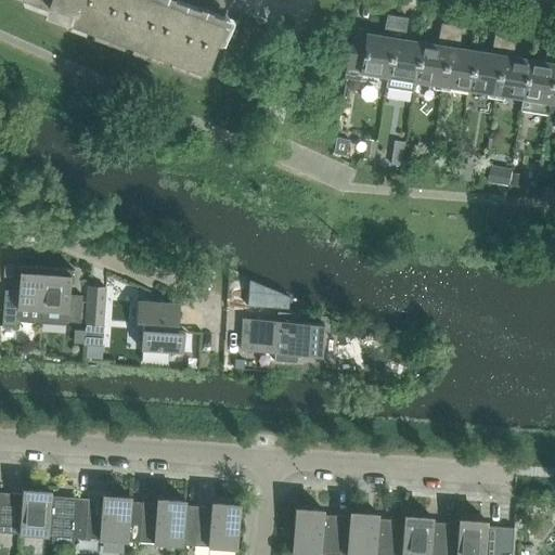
[(69,23),(204,73),(222,23),(163,0),(34,0),(46,4),(48,0),(74,11),(69,23)]
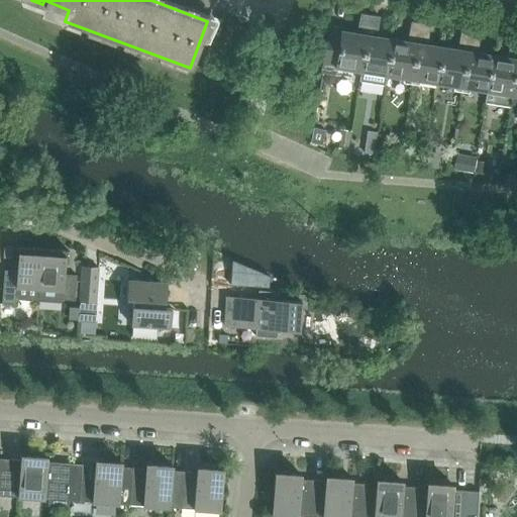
[(336,68),(362,73),(371,16),(362,14),(357,34),(342,32),(341,38),(336,68)]
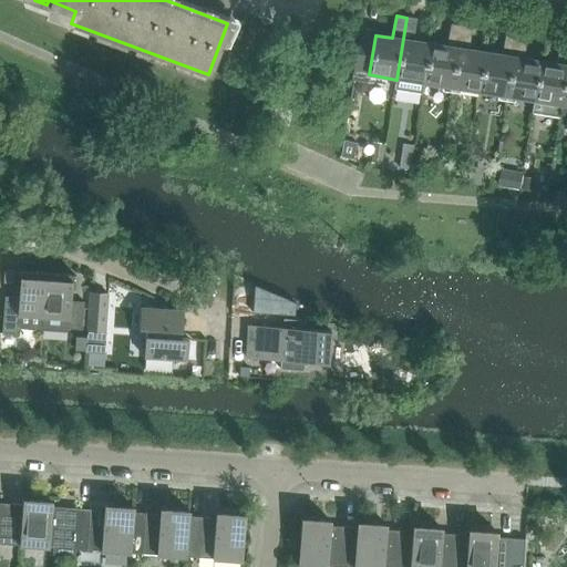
[(397,80),(424,84),(431,44),(414,42),(418,19),(406,18),(397,80)]
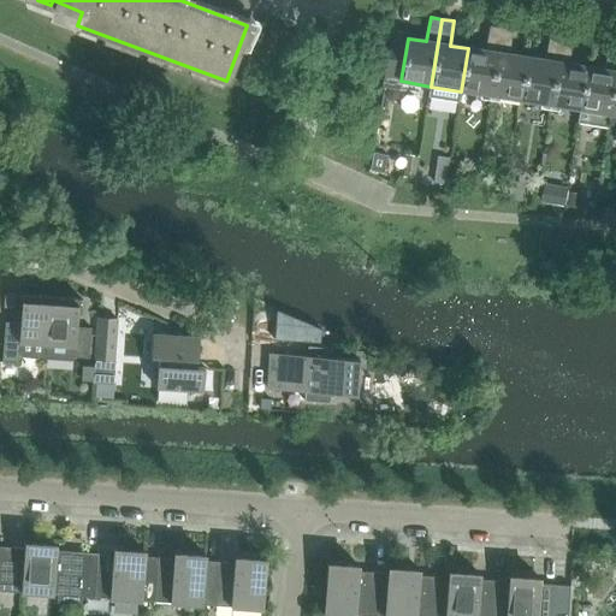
[(491,95),(502,29),(491,27),(486,51),(468,48),(461,92),(491,95)]
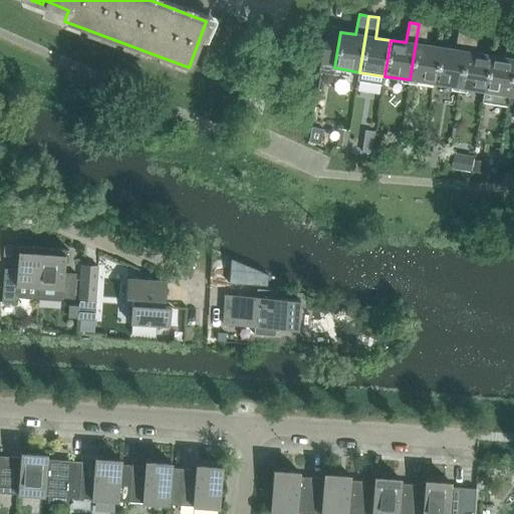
[(435,83),(441,48),(426,45),(428,25),(419,24),(410,79),(435,83)]
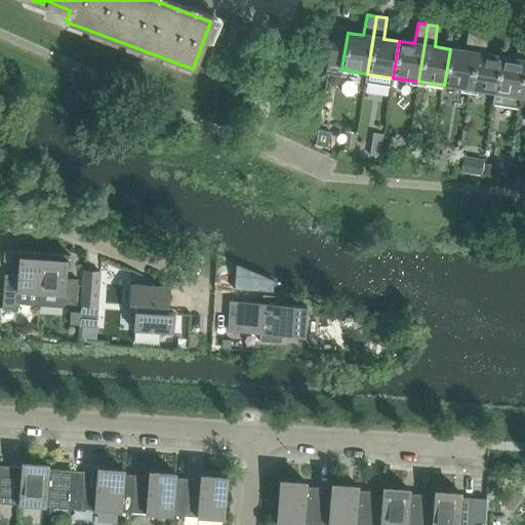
[(444,85),(470,89),(479,33),(469,31),(465,51),(450,49),(444,85)]
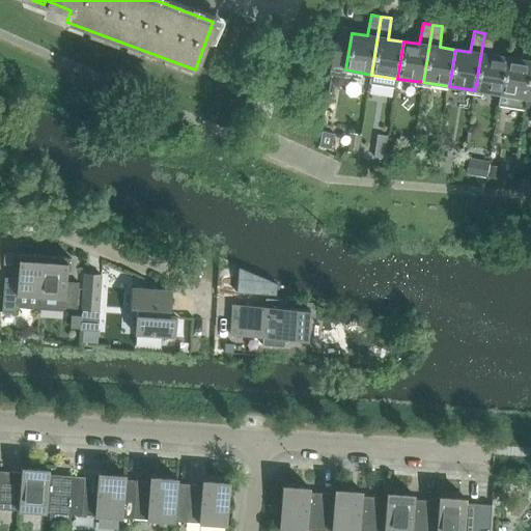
[(484,33),(475,90),(501,94),(506,58),(492,55),(494,34),(484,33)]
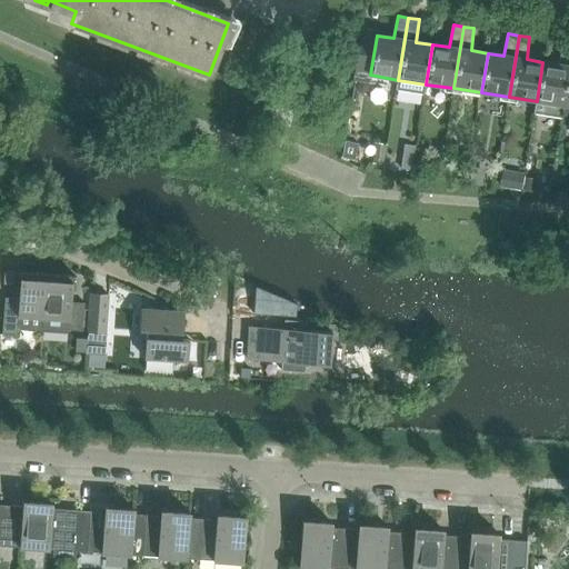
[(369,80),(370,75),(376,42),(362,40),(356,78),(369,80)]
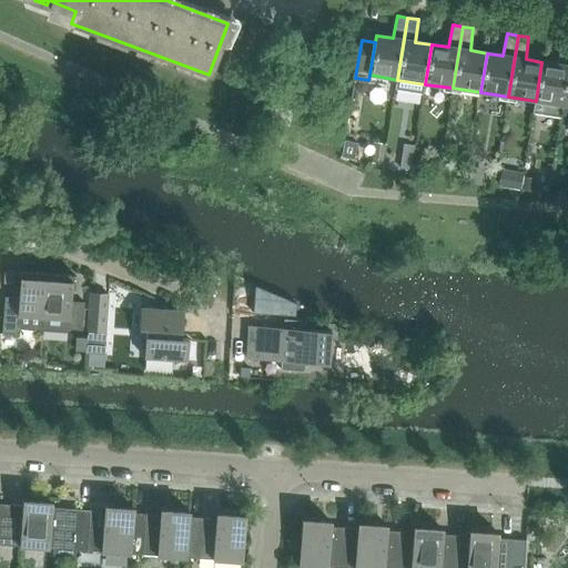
[(536,101),(564,105),(567,74),(567,43),(563,42),(558,64),(541,62),(536,101)]
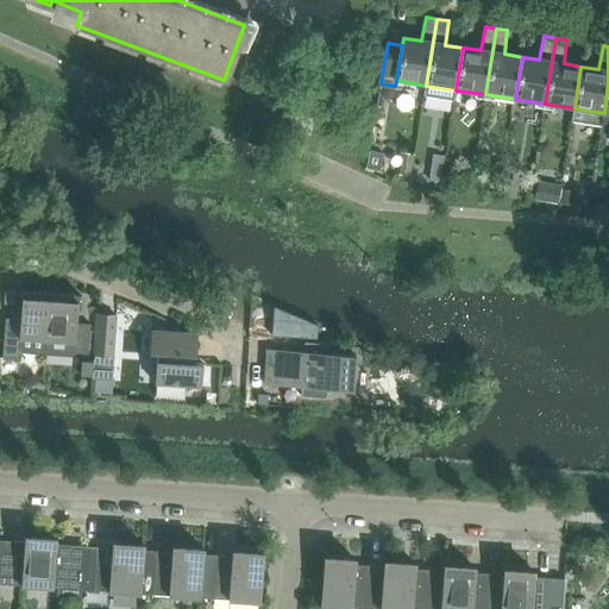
[(48,340),(50,293),(20,292),(20,293),(23,293),(20,320),(6,319),(4,358),(18,359),(19,352),(46,355),(48,340)]
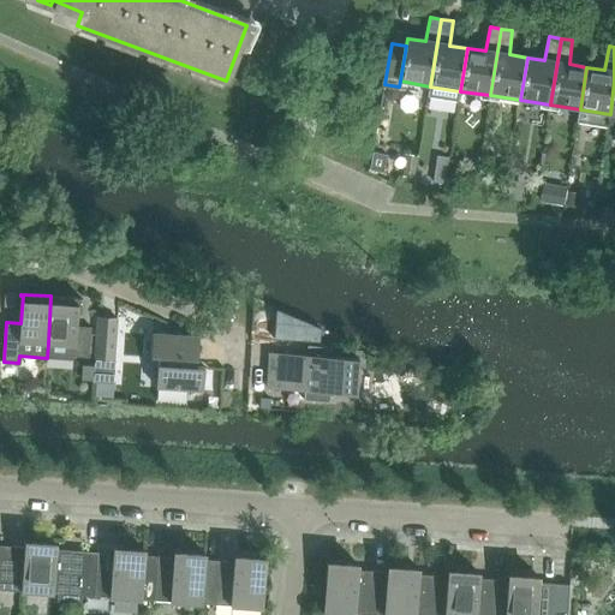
[(82,298),(51,296),(48,344),(75,346),(73,357),(90,358),(93,318),(78,317),(79,299),(82,300),(82,298)]
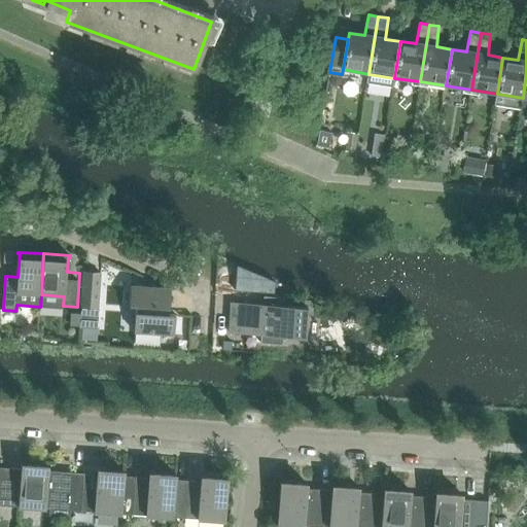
[(274,293),(275,282),(237,266),(235,291),(274,293)]
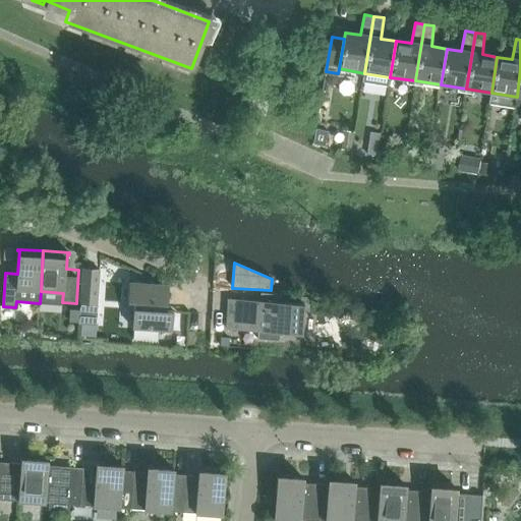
[(80,304),(97,305),(100,271),(82,270),(80,304)]
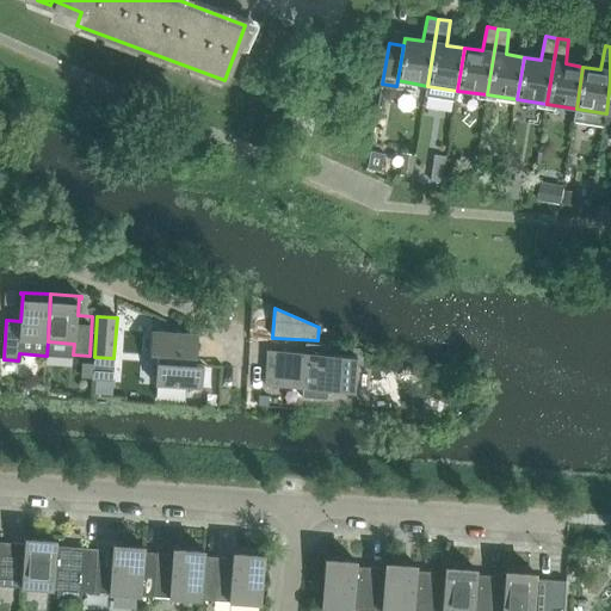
[(174,393),(176,386),(202,388),(203,365),(196,365),(198,334),(152,332),(150,355),(158,355),(155,384),(158,384),(158,392),(174,393)]
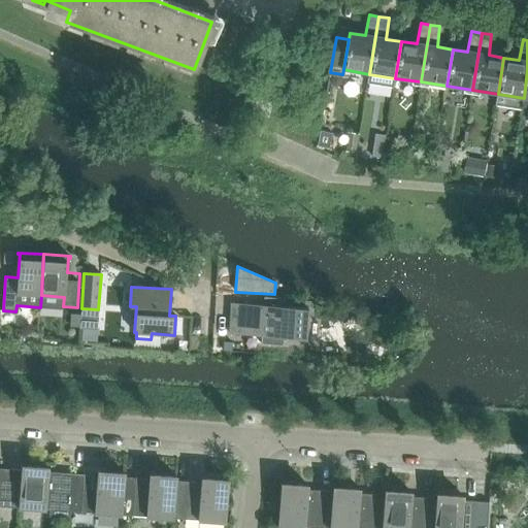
[(262,335),(261,343),(284,345),(284,337),(306,338),(308,308),(286,306),(287,298),(264,297),(264,305),(233,303),(233,305),(234,305),(232,331),(231,331),(231,333),(262,335)]
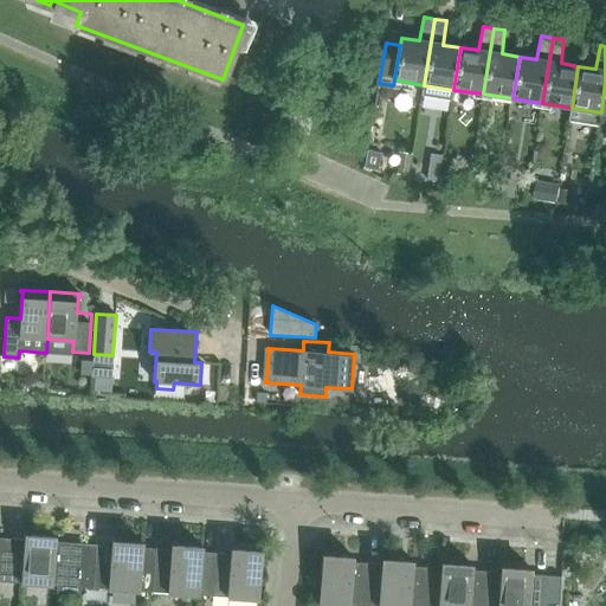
[(24,540),(21,584),(57,586),(56,593),(79,594),(81,587),(84,543),(71,542),(56,542),(45,541),(45,536),(25,535),(24,540)]
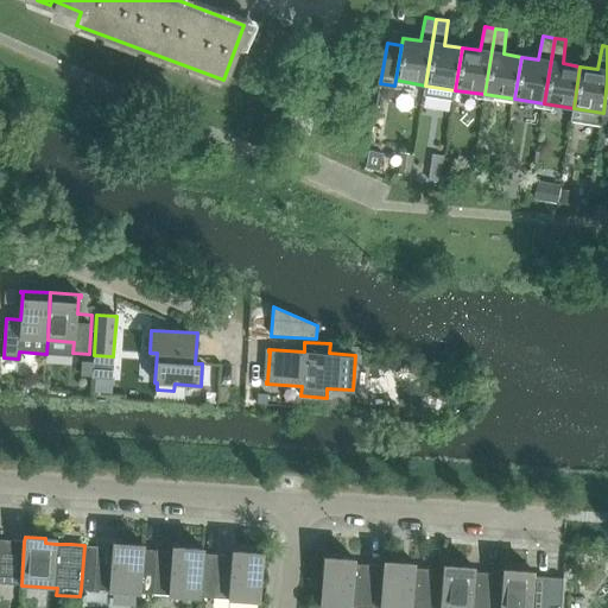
[(0,583),(8,584),(21,586),(24,542),(12,540),(0,539),(0,583)]
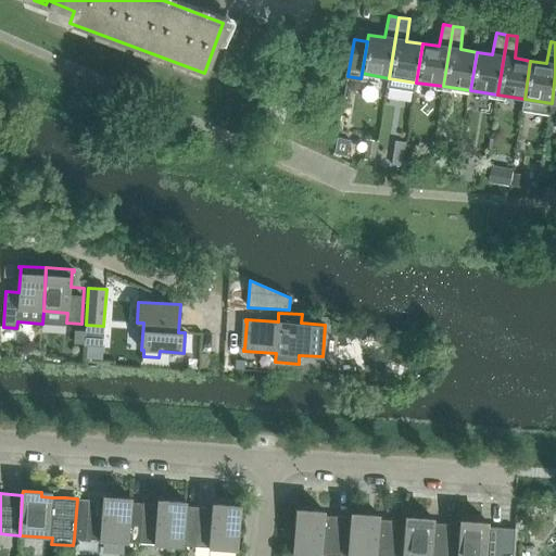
[(77,498),(74,539),(129,543),(131,503),(131,498),(112,496),(112,501),(77,498)]
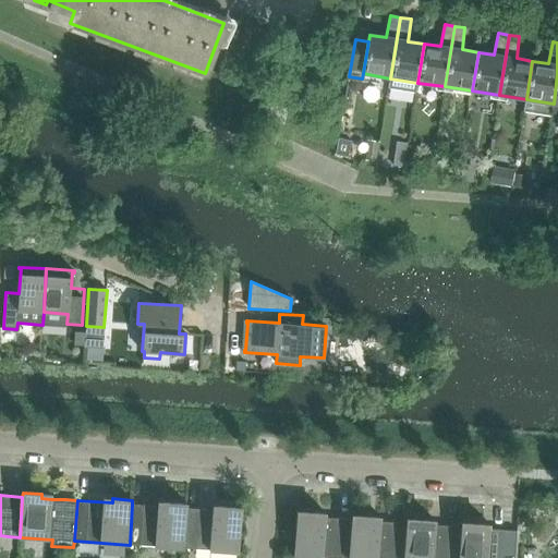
[(132,505),(130,545),(184,548),(186,508),(186,504),(168,502),(167,507),(132,505)]
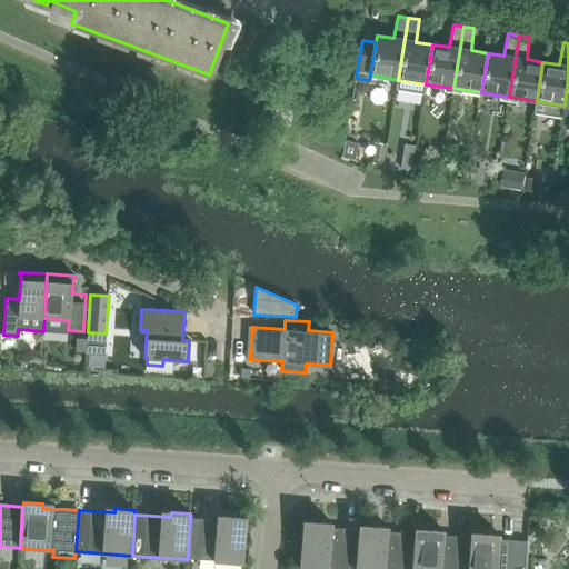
[(190,518),(188,559),(199,560),(243,563),(247,518),(227,516),(227,520),(216,520),(202,519),(190,518)]
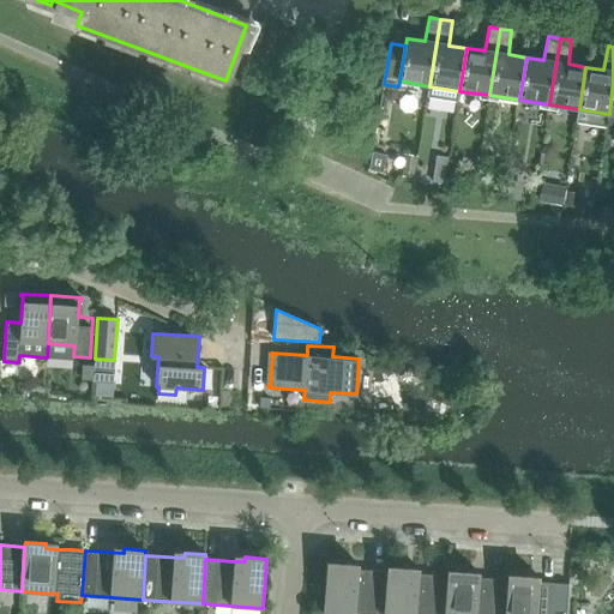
[(323,612),(357,613),(383,613),(386,571),(359,570),(359,565),(326,563),(323,612)]
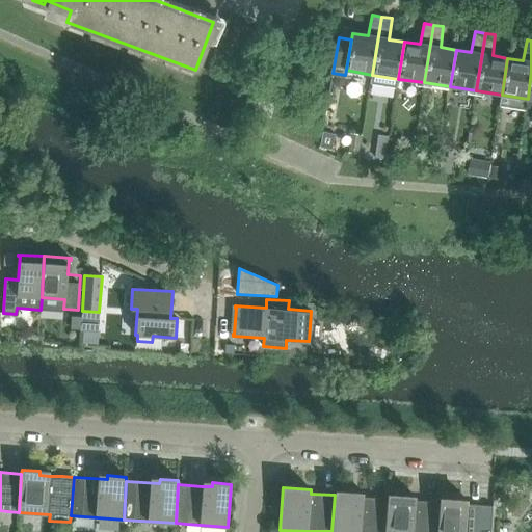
[(331,531),(383,531),(387,499),(363,497),(363,493),(335,490),(335,495),(331,531)]
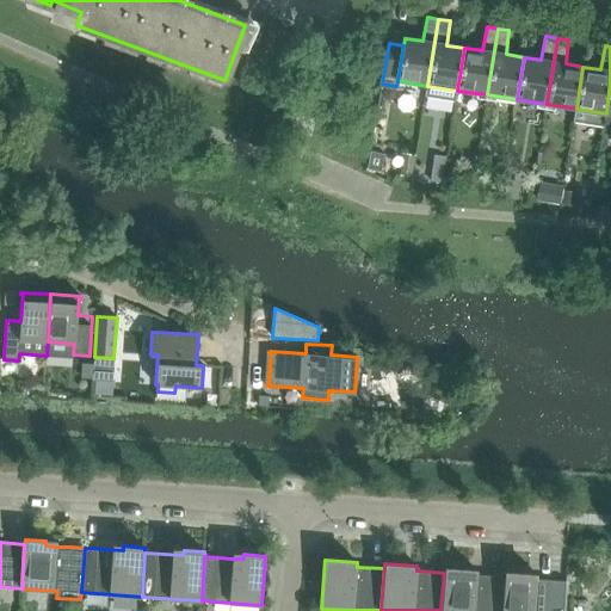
[(440,610),(501,610),(505,576),(476,575),(477,571),(445,568),(444,573),(440,610)]
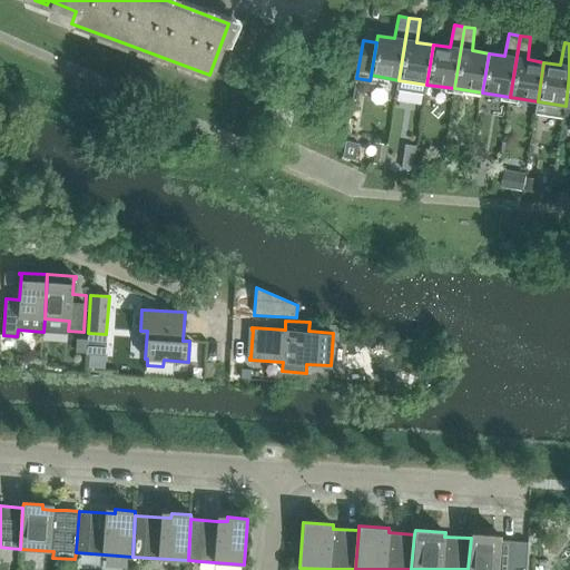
[(471,538),(468,569),(526,569),(528,542),(501,540),(501,536),(471,533),(471,538)]
